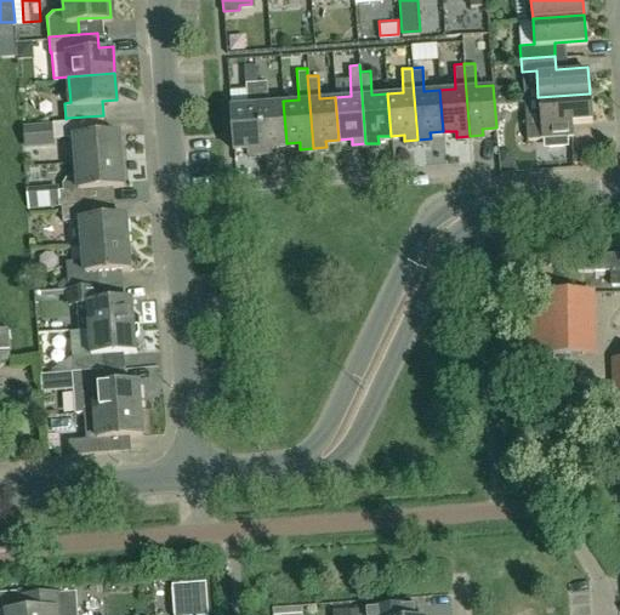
[(231,106),(234,148),(248,147),(248,153),(261,152),(255,79),(245,80),(246,104),(231,106)]
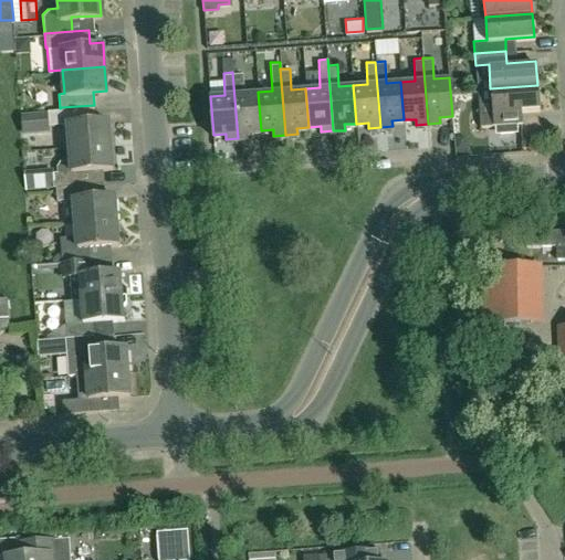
[(232,72),(238,138),(250,137),(249,131),(261,130),(258,92),(243,93),(242,72),(232,72)]
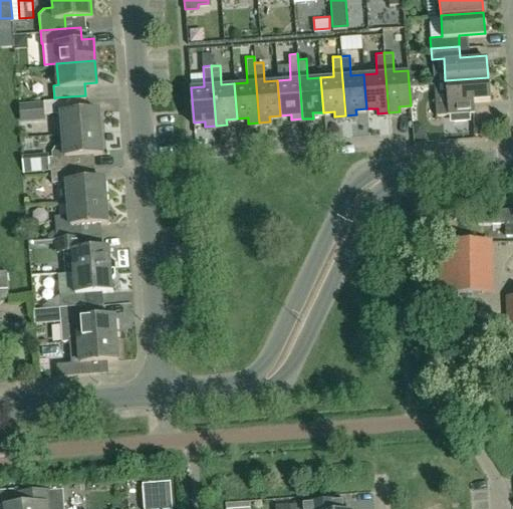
[(490,97),(488,77),(445,80),(447,100),(434,101),(435,113),(448,112),(450,112),(450,115),(453,118),(466,117),(468,114),(468,110),(473,110),(472,109),(470,109),(469,99),(490,97)]
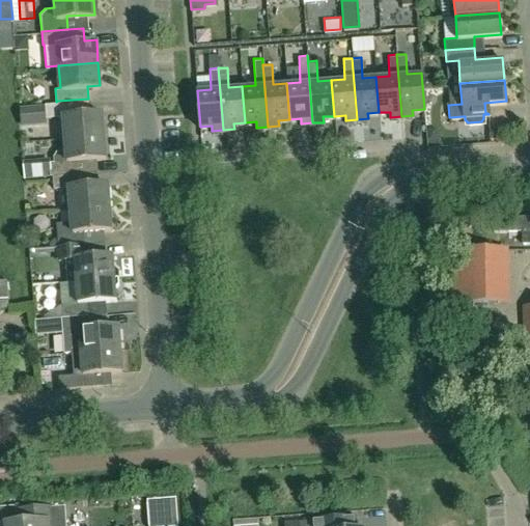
[(57,101),(56,102),(45,102),(46,115),(58,114),(57,101)]
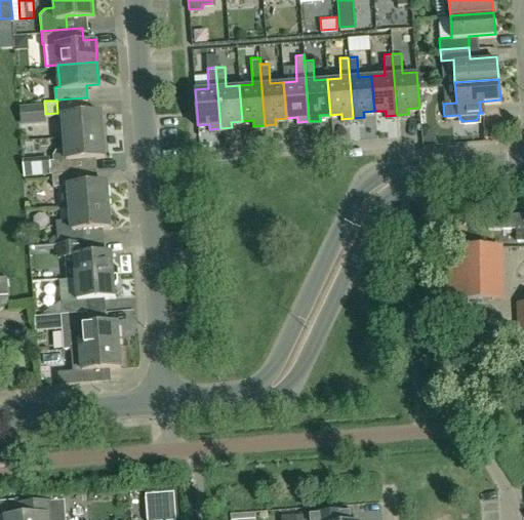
[(62,112),(64,134),(102,132),(101,110),(62,112)]
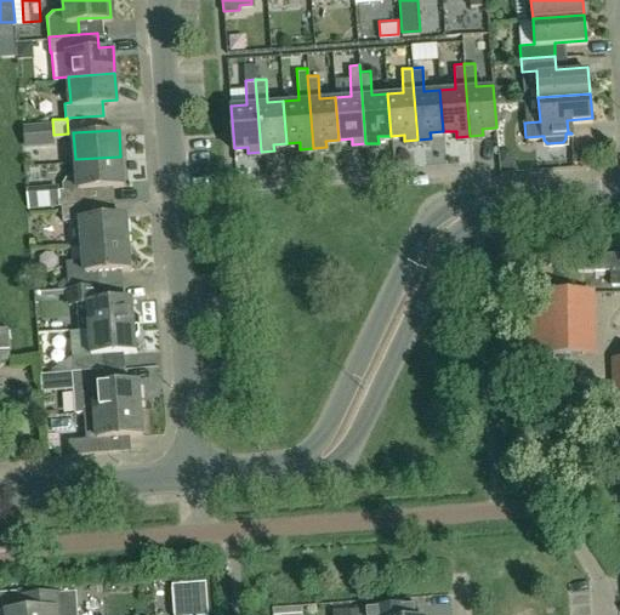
[(90,200),(89,186),(123,182),(120,157),(75,159),(77,174),(67,174),(63,181),(63,187),(57,187),(58,203),(61,203),(90,200)]
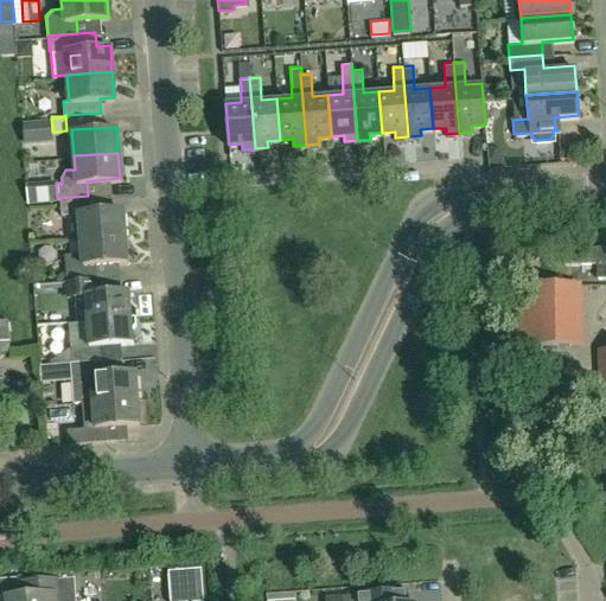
[(78,211),(80,237),(125,234),(122,208),(90,210),(89,196),(88,196),(59,198),(61,212),(78,211)]
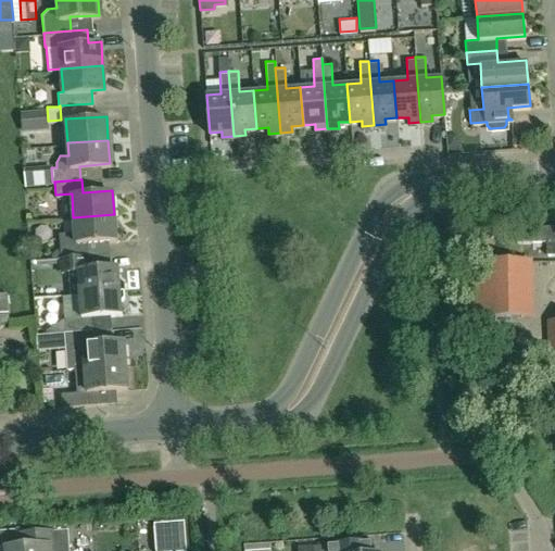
[(60,255),(87,253),(88,253),(87,240),(115,238),(114,214),(73,217),(74,230),(59,232),(60,255)]
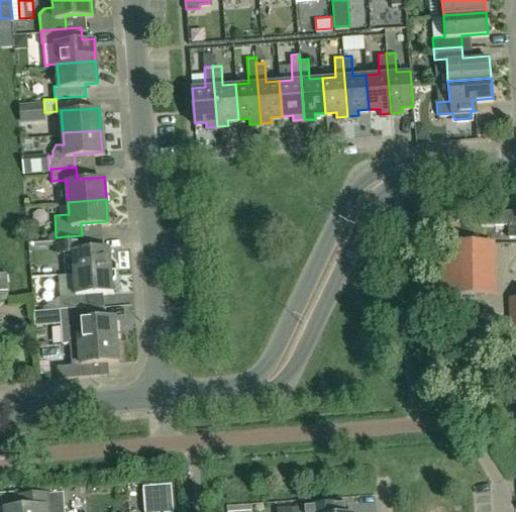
[(481,210),(480,211),(480,221),(482,222),(482,223),(509,222),(509,234),(515,234),(515,207),(481,209),(481,210)]
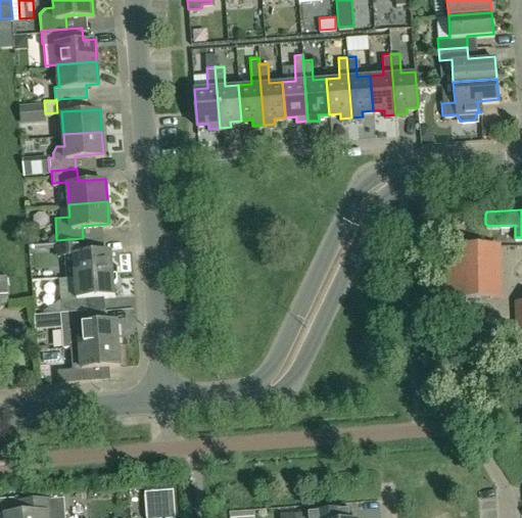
[(65,275),(115,271),(115,264),(111,261),(110,248),(83,251),(82,238),(56,240),(57,253),(63,252),(65,275)]
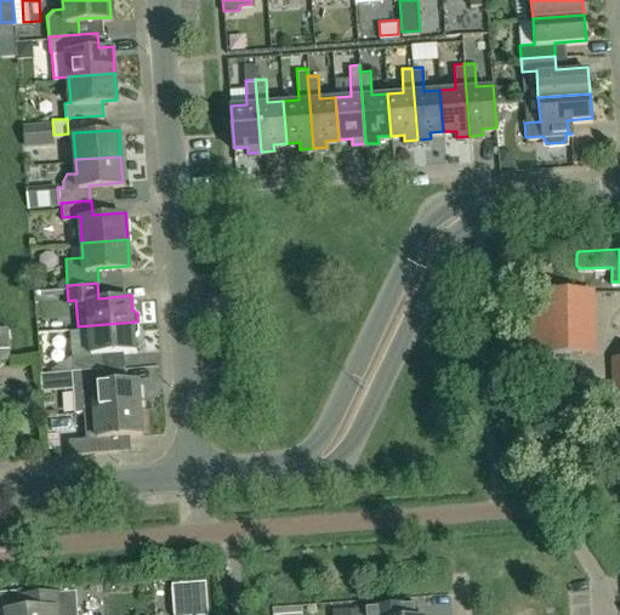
[(528,351),(580,349),(580,289),(527,290),(528,351)]
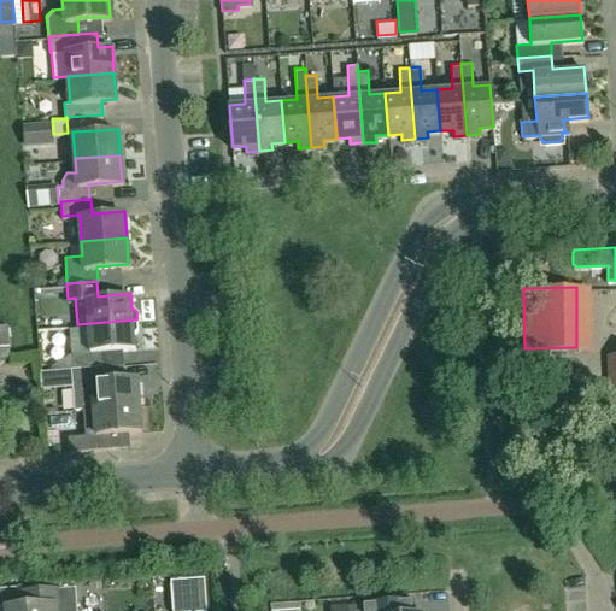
[(72,366),(101,364),(103,364),(101,348),(134,346),(134,333),(138,328),(136,319),(77,324),(69,324),(72,366)]
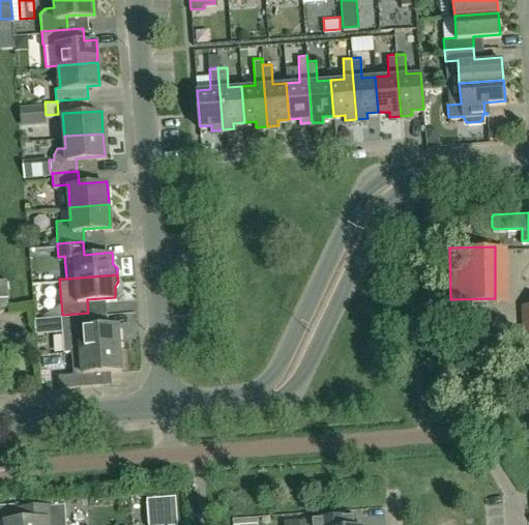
[(6,276),(0,276),(0,303),(8,303),(6,276)]
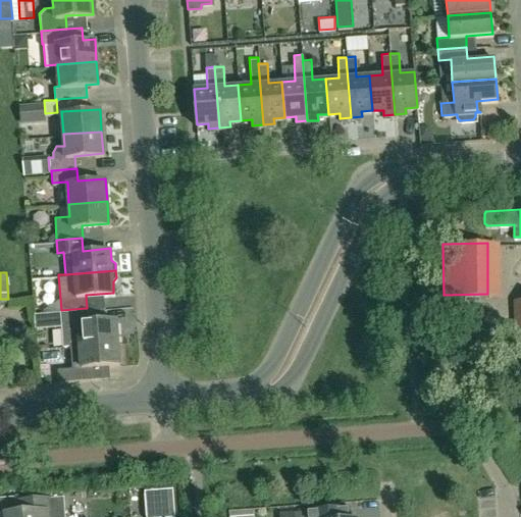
[(79,344),(80,344),(117,341),(115,318),(87,320),(86,308),(61,310),(60,310),(63,345),(79,344)]
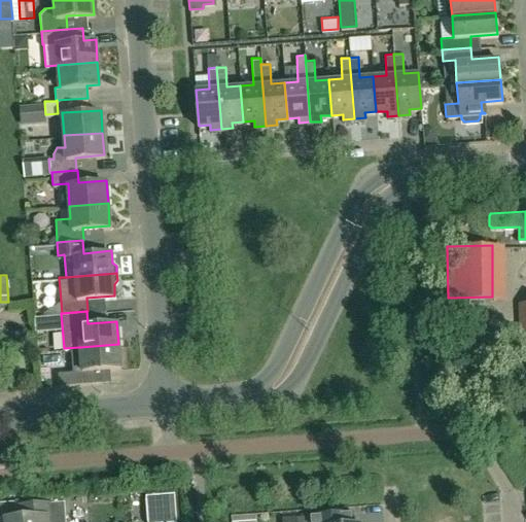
[(58,384),(93,381),(92,369),(120,367),(118,344),(80,347),(80,358),(72,358),(73,370),(58,371),(58,384)]
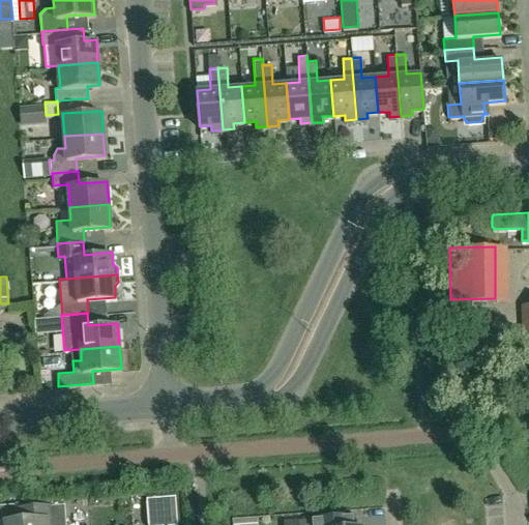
[(146,496),(147,524),(148,524),(177,523),(175,494),(146,496)]
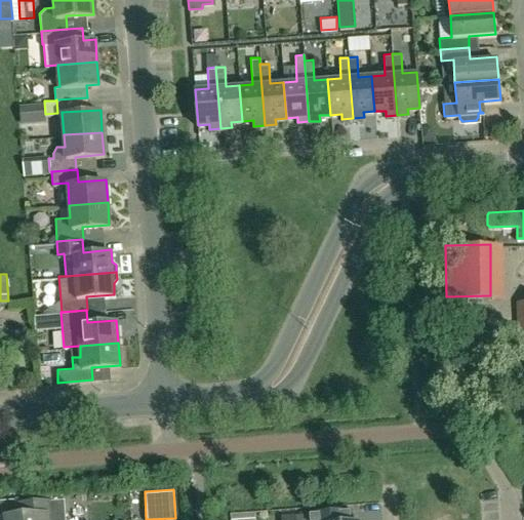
[(65,519),(63,497),(18,501),(19,513),(3,514),(3,519),(65,519)]
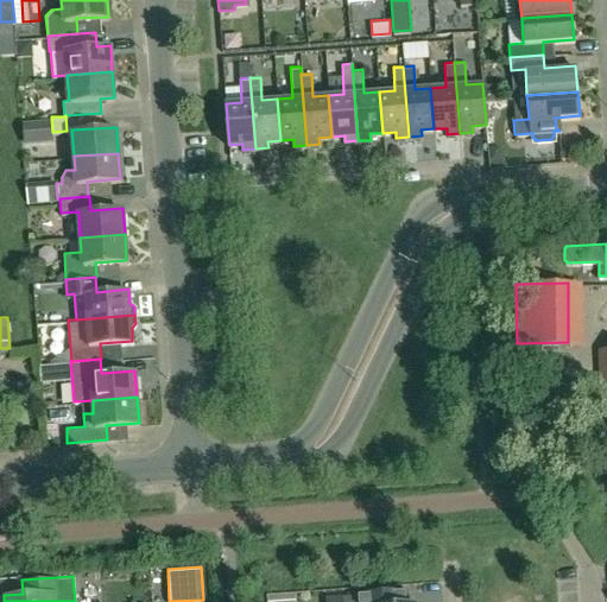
[(416,601),(415,601),(378,601),(378,591),(342,594),(342,601),(416,601)]
